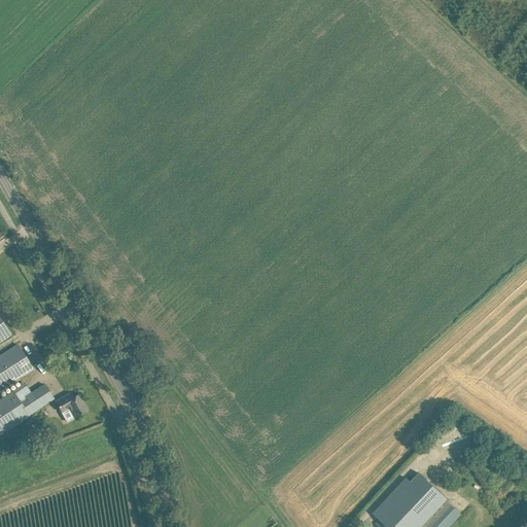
[(6,290),(13,301),(19,297),(12,287),(6,290)]
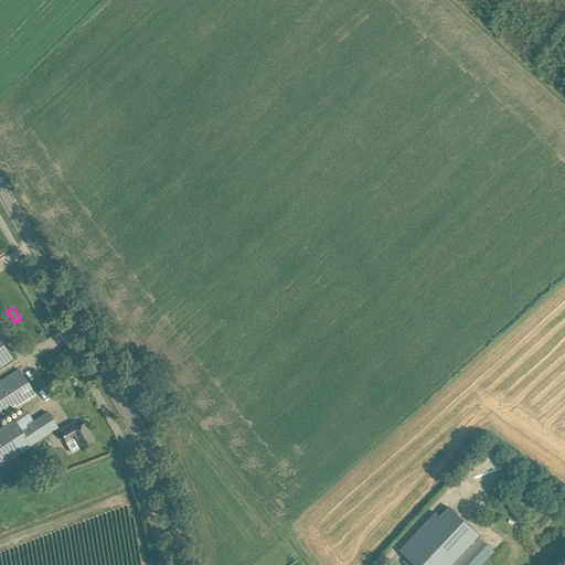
[(0,365),(2,365),(11,359),(0,341),(0,333),(1,333),(0,332),(0,365)]
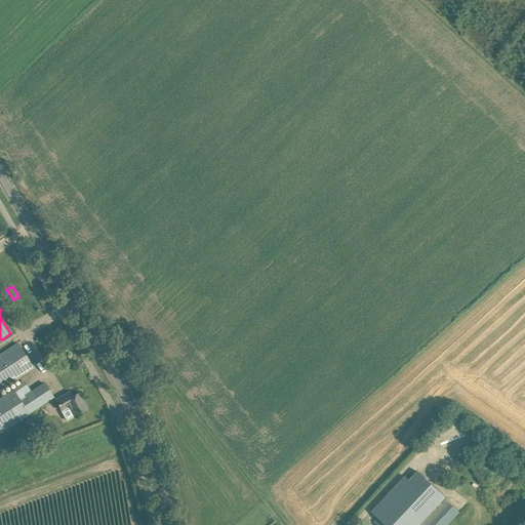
[(0,389),(25,373),(33,368),(17,344),(0,355),(0,389)]
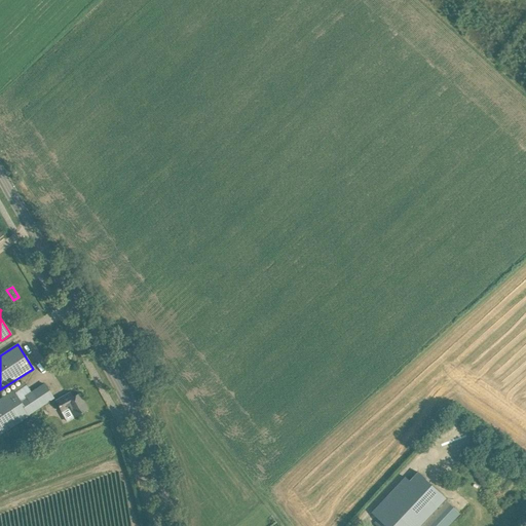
[(0,433),(44,404),(53,398),(44,384),(20,401),(13,391),(0,400),(0,433)]
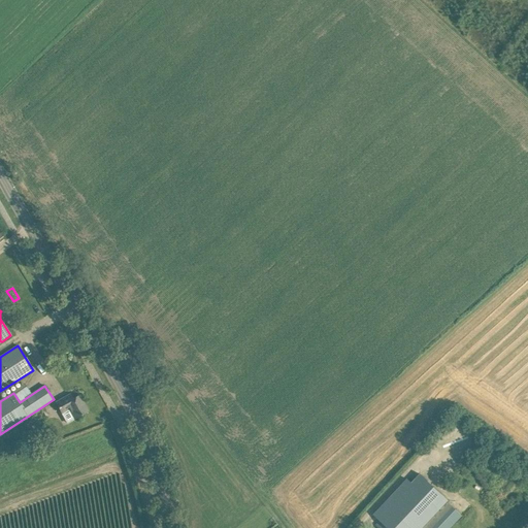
[(74,419),(79,417),(88,411),(79,395),(73,399),(70,394),(56,402),(62,414),(67,423),(74,419)]
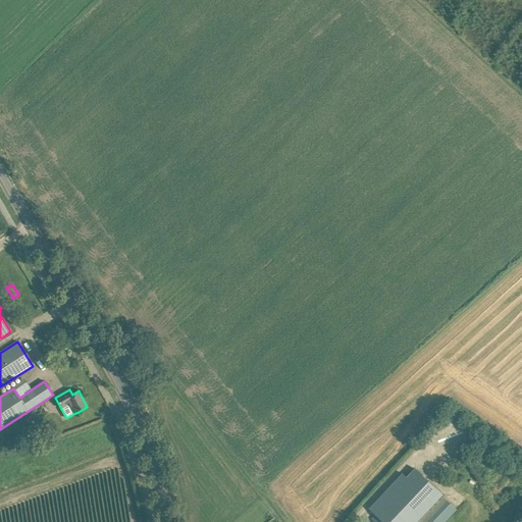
[(518,460),(502,448),(497,455),(513,467),(518,460)]
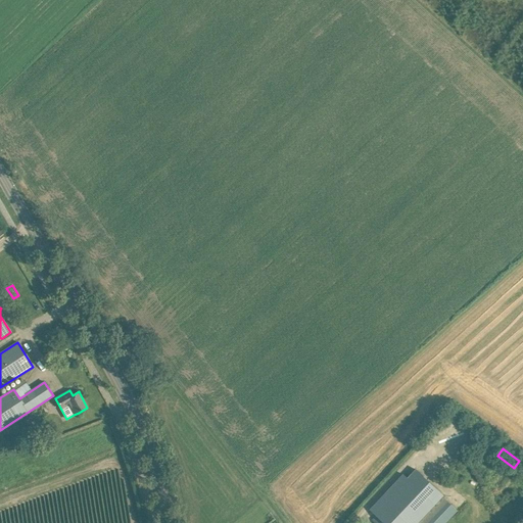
[(403,475),(370,510),(377,516),(373,520),(376,522),(445,522),(458,511),(443,496),(444,495),(416,470),(408,478),(403,475)]
